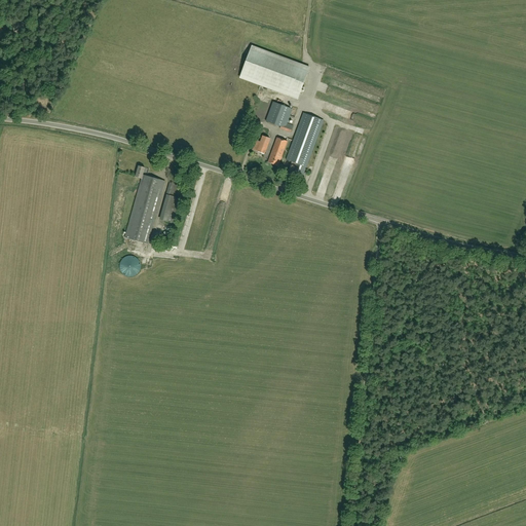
[(251,46),(239,78),(261,85),(297,99),(309,68),(251,46)]
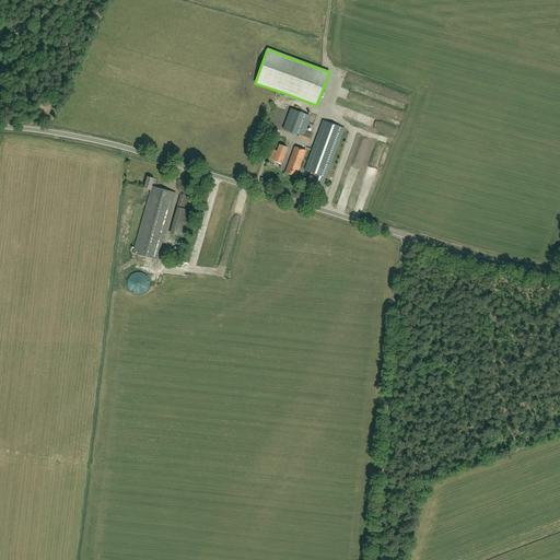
[(278,121),(276,128),(283,130),(283,129),(299,135),(298,137),(310,141),(312,133),(305,131),(307,126),(313,128),(314,125),(308,123),(311,116),(291,108),(286,125),(278,121)]
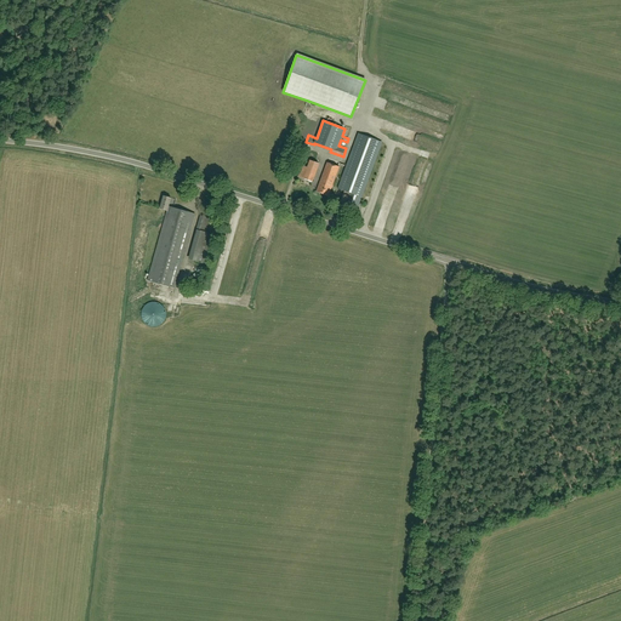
[(349,193),(345,204),(358,209),(382,143),(359,134),(347,166),(339,189),(349,193)]
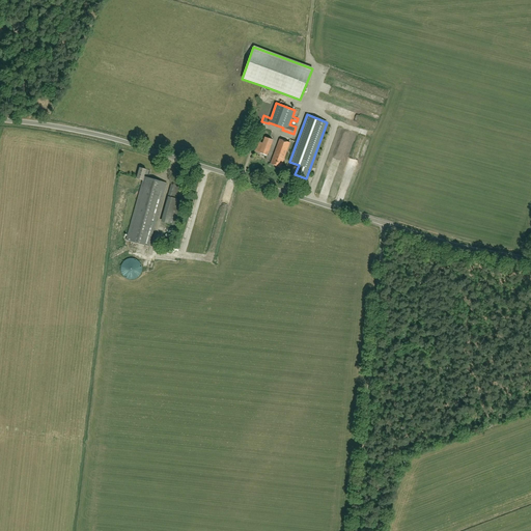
[(255,151),(267,156),(273,140),(270,139),(273,131),(263,128),(255,151)]
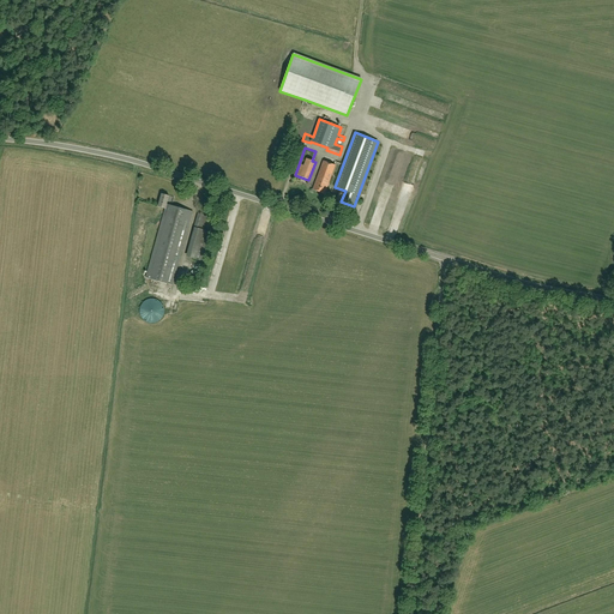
[(315,182),(313,190),(325,194),(325,193),(326,193),(327,190),(326,190),(336,166),(335,164),(324,161),(315,182)]
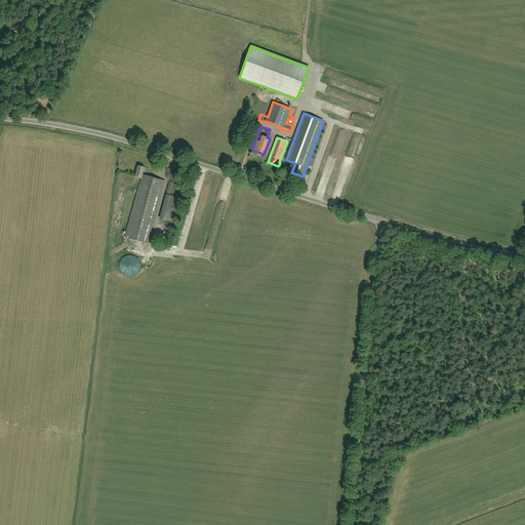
[(142,178),(125,237),(148,244),(165,180),(147,176),(143,175),(145,167),(138,166),(135,176),(142,178)]
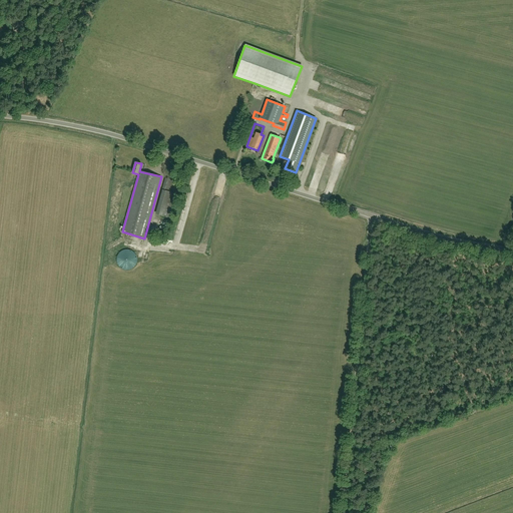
[(320,162),(312,188),(319,190),(327,164),(320,162)]
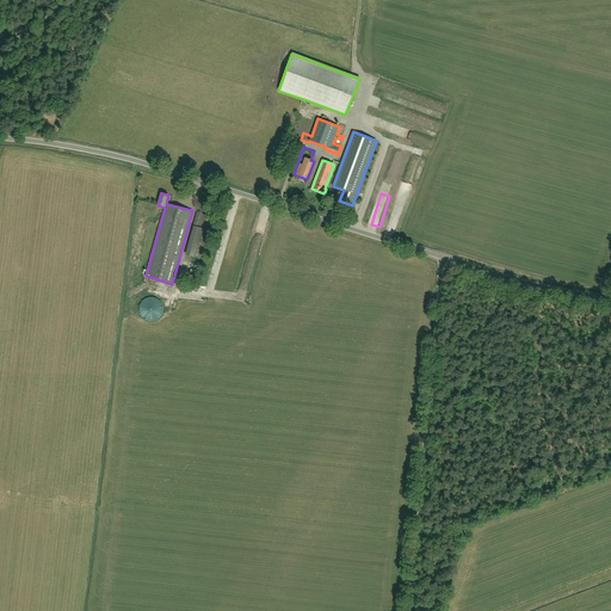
[(192,227),(203,229),(207,215),(197,213),(192,227)]
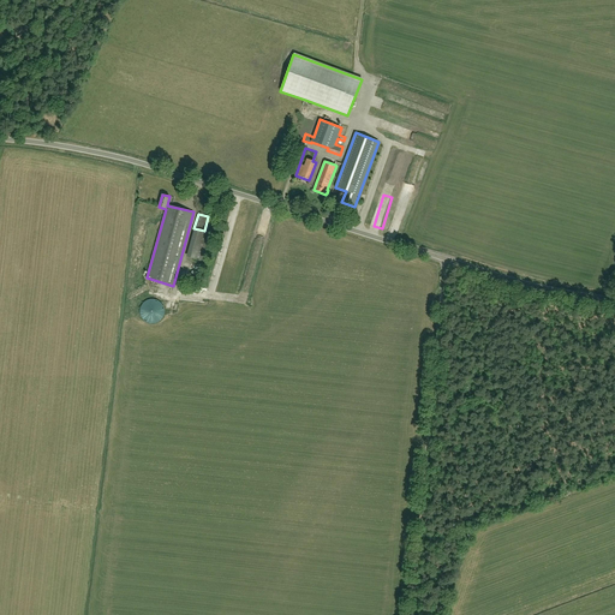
[(142,317),(142,318),(143,320),(145,322),(147,323),(149,323),(151,324),(156,323),(159,322),(161,320),(163,317),(165,315),(165,311),(165,308),(162,304),(161,303),(159,300),(156,299),(153,299),(148,300),(144,302),(143,304),(142,305),(141,308),(141,310),(141,312),(141,316),(142,317)]
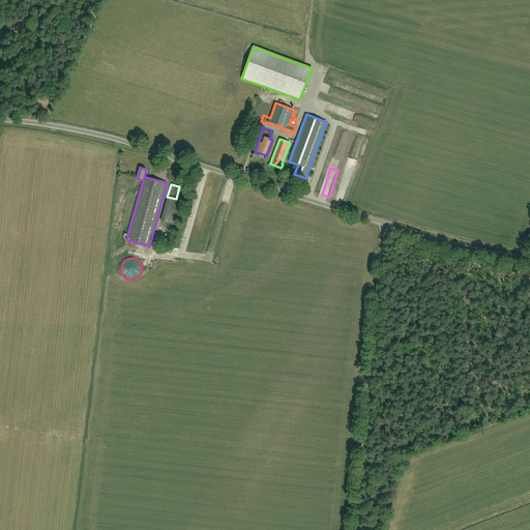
All buildings are outlined.
